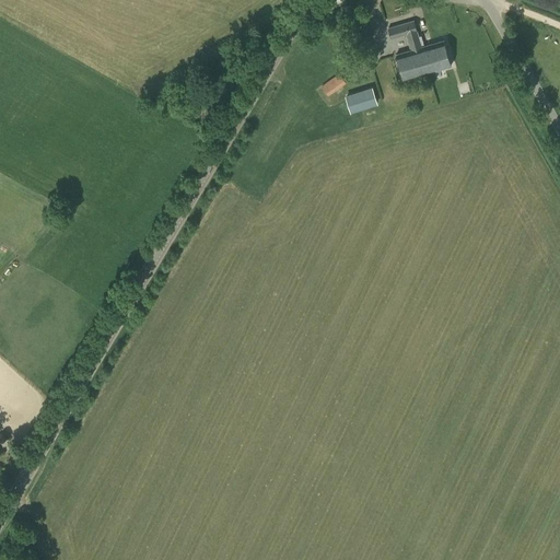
[(391,20),(401,16),(397,3),(387,7),(391,20)]
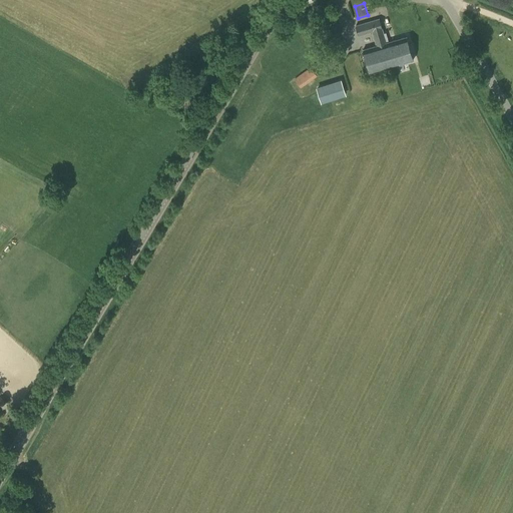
[(381,44),(386,43),(379,19),(356,25),(359,35),(372,31),(376,46),(381,44)]
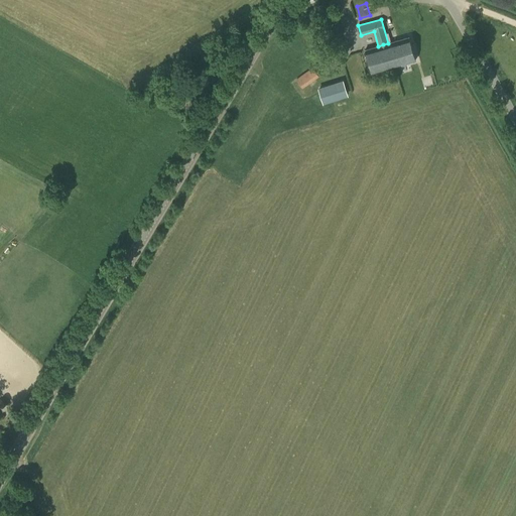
[(409,36),(388,43),(383,44),(383,46),(385,45),(387,49),(390,49),(395,68),(416,61),(409,36)]
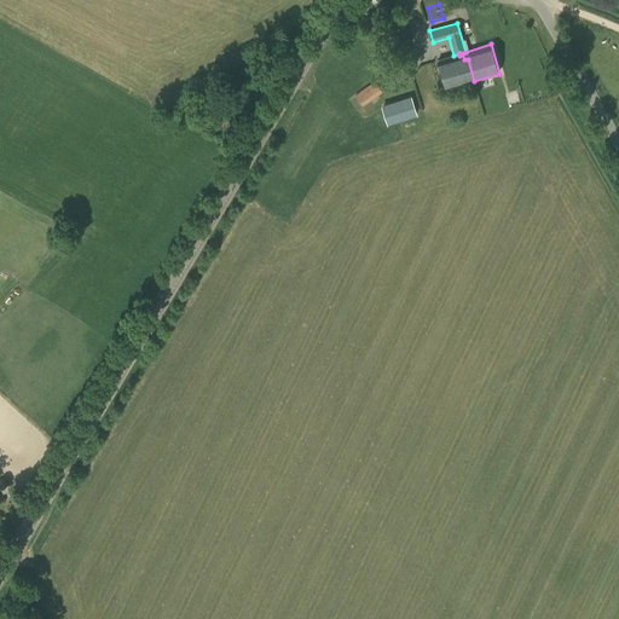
[(460,56),(460,53),(453,56),(438,59),(447,90),(474,81),(468,59),(464,59),(462,55),(460,56)]
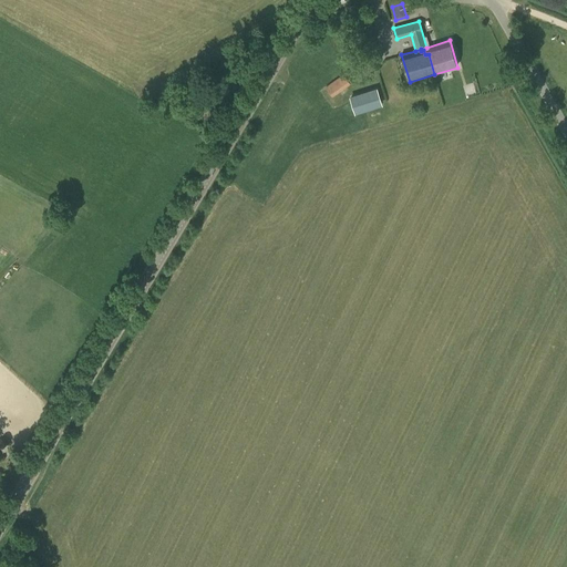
[(377,51),(368,53),(370,63),(380,61),(377,51)]
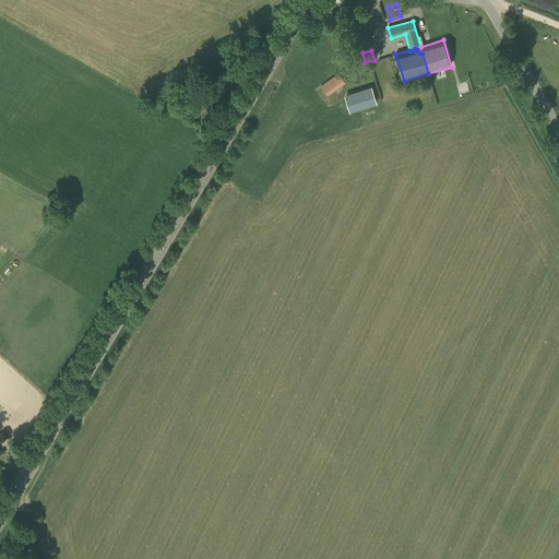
[(340,88),(347,84),(340,72),(320,85),(329,97),(335,92),(334,91),(340,87),(340,88)]
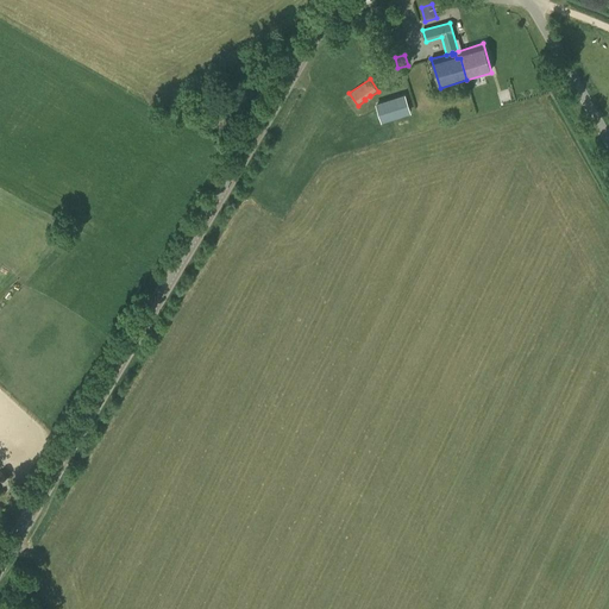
[(381,120),(412,113),(407,94),(376,100),(381,120)]
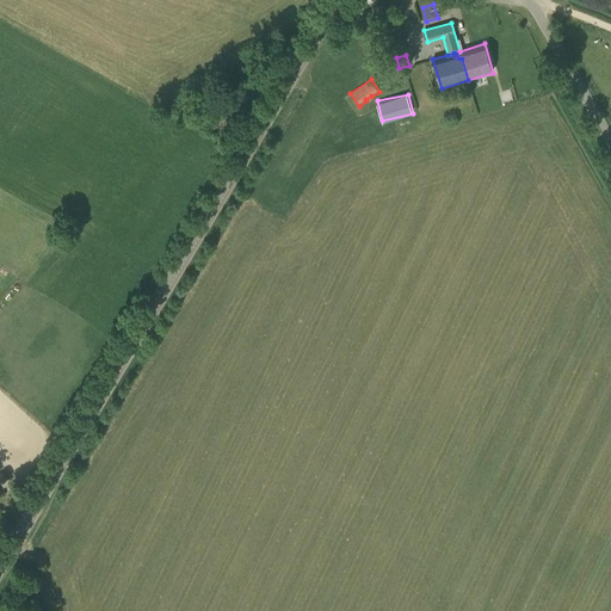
All buildings are outlined.
